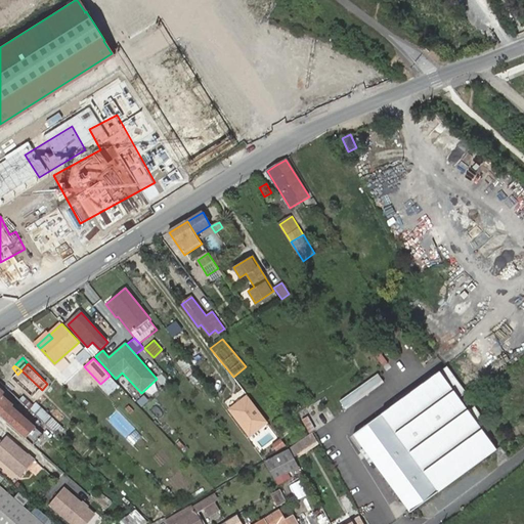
[(446,366),(353,433),(411,512),(496,450),(451,389),(459,383),(446,366)]
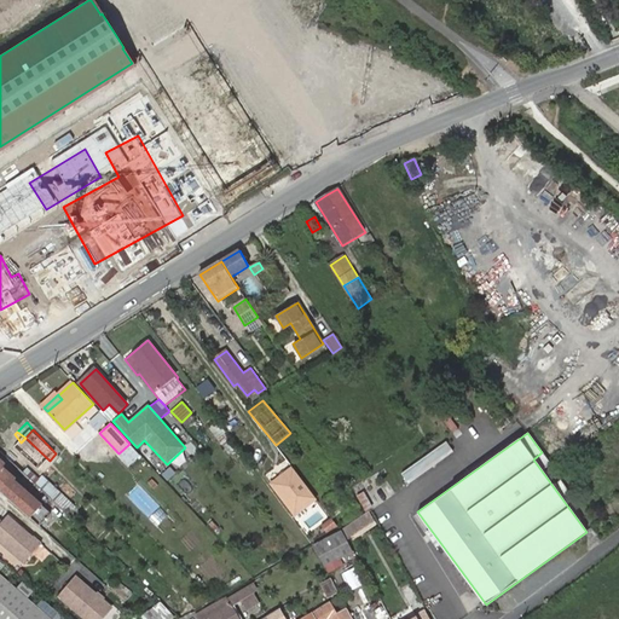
[(29,461),(39,470),(40,470),(50,461),(25,438),(21,443),(16,447),(29,461)]
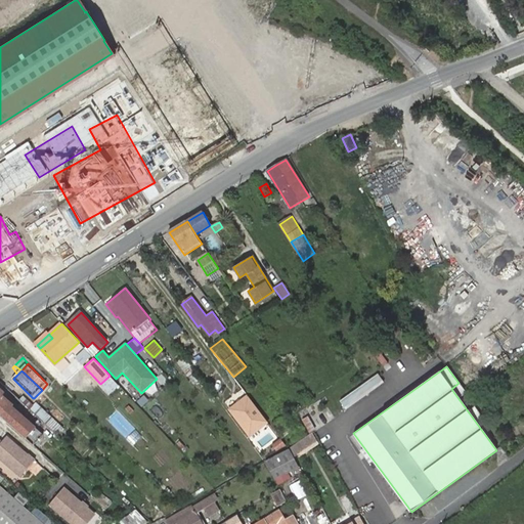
[(110,376),(100,384),(108,394),(119,385),(110,376)]
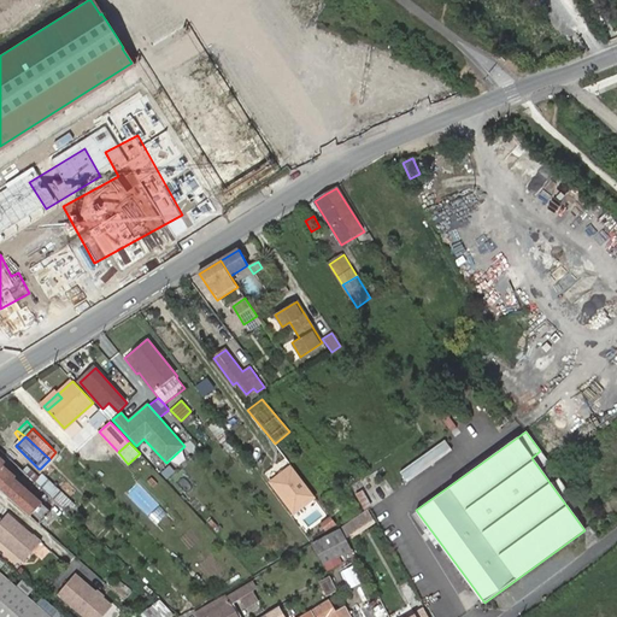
[(405,480),(452,452),(446,442),(399,470),(405,480)]
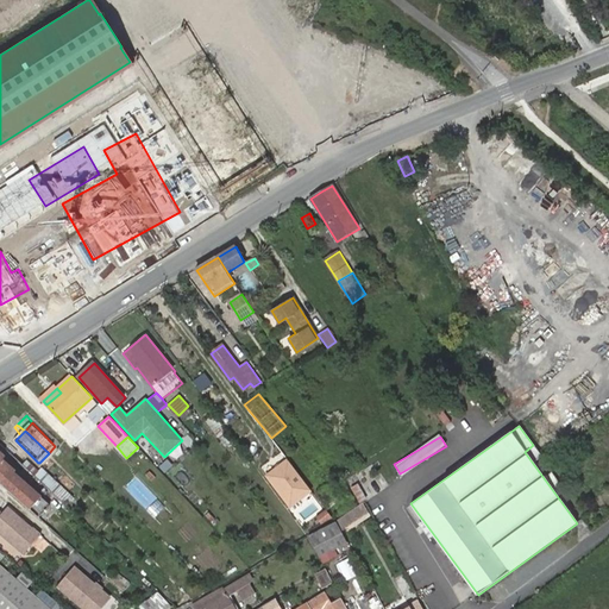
[(22,459),(29,453),(16,440),(10,446),(22,459)]
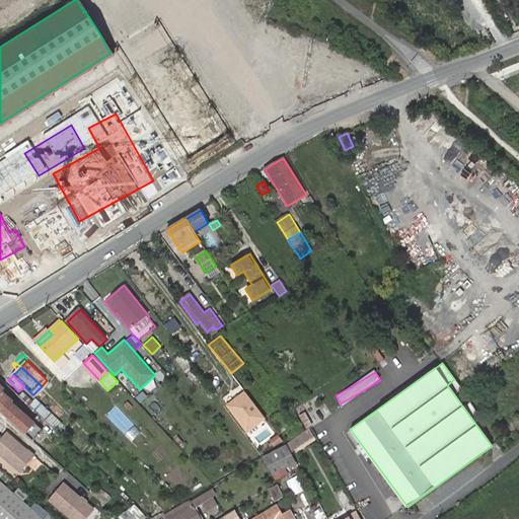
[(42,386),(46,390),(51,384),(47,380),(42,386)]
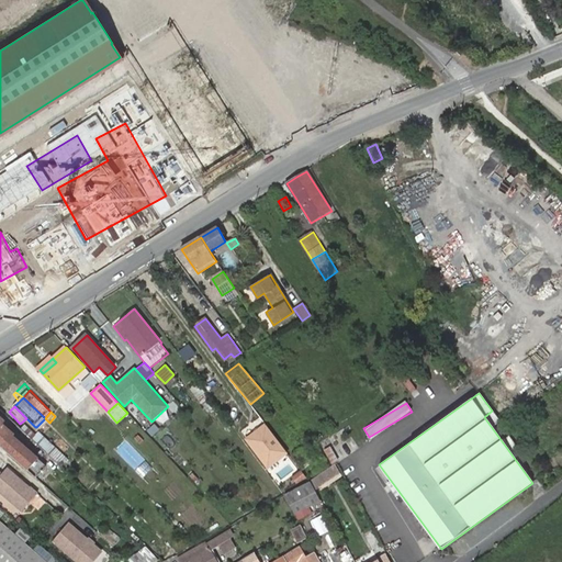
[(0,418),(0,446),(22,467),(34,454),(10,434),(13,430),(0,418)]
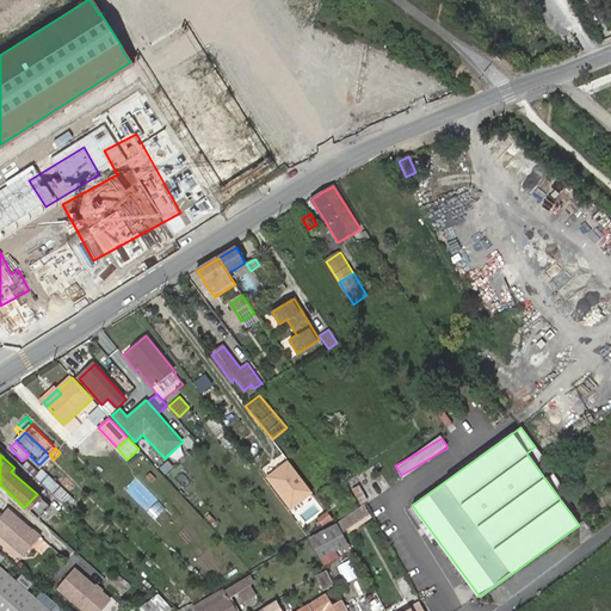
[(44,469),(54,460),(49,455),(39,464),(38,464),(43,469),(44,469)]
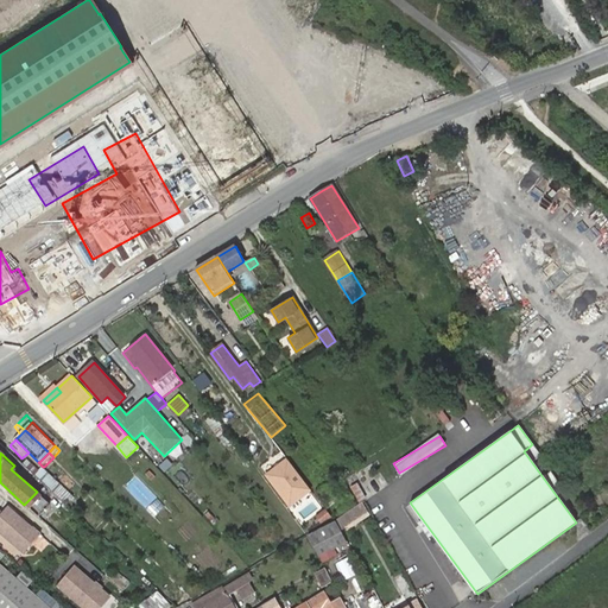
[(312,489),(286,456),(264,474),(290,507),(312,489)]
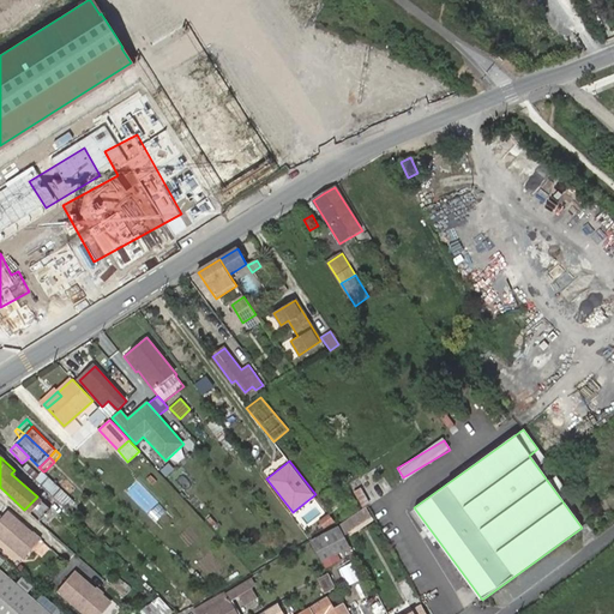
[(44,488),(52,481),(42,473),(40,476),(26,463),(23,468),(42,486),(44,488)]
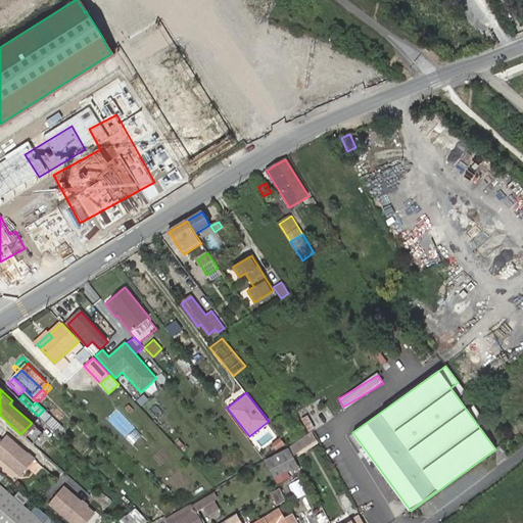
[(468,410),(476,422),(481,418),(473,407),(468,410)]
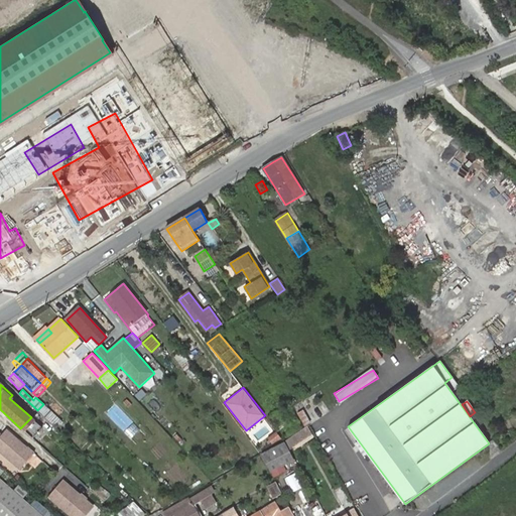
[(37,410),(55,427),(61,421),(43,404),(37,410)]
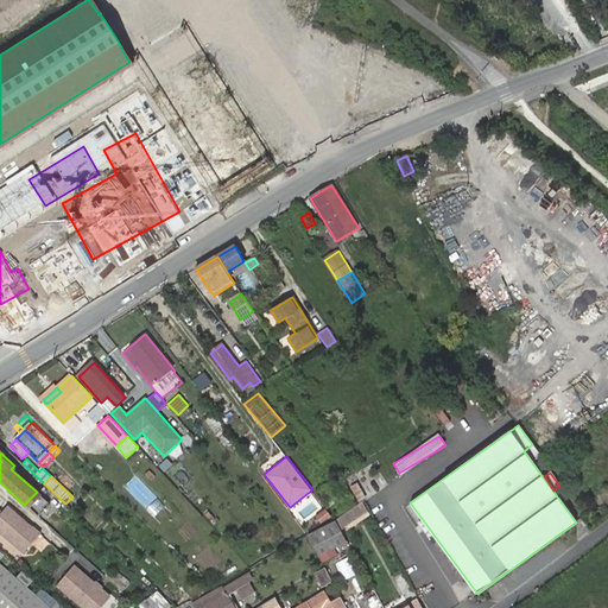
[(358,502),(366,498),(358,482),(349,487),(358,502)]
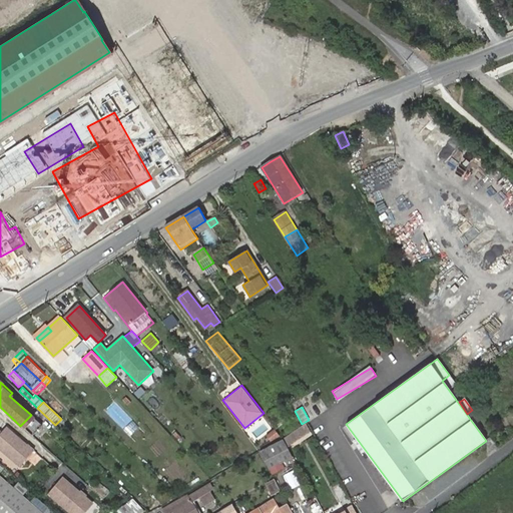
[(278,410),(269,416),(276,426),(284,419),(278,410)]
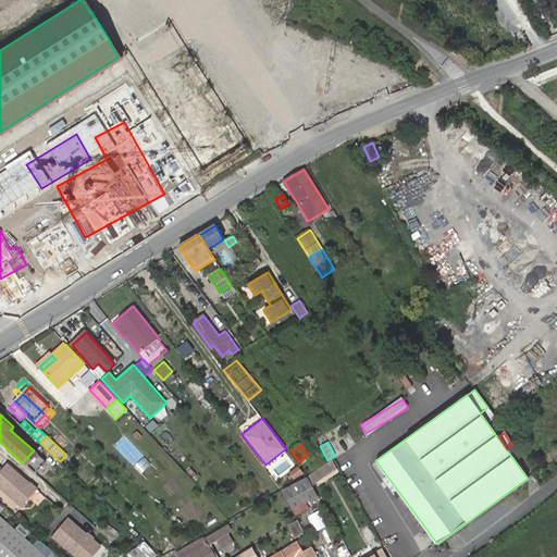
[(34,450),(23,462),(25,466),(37,453),(34,450)]
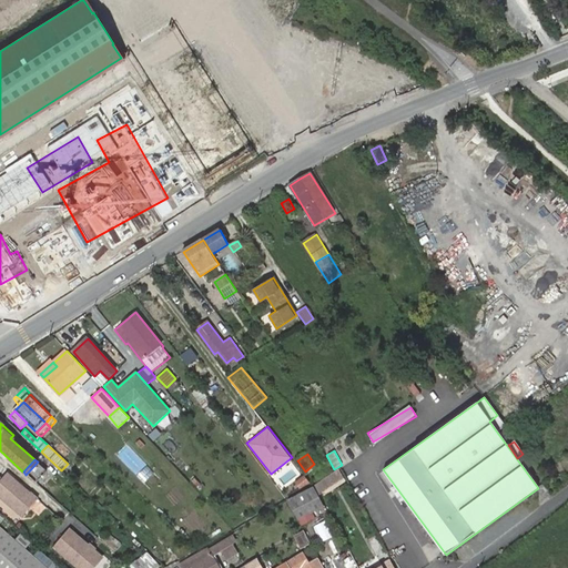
[(337,468),(313,485),(318,494),(344,478),(337,468)]
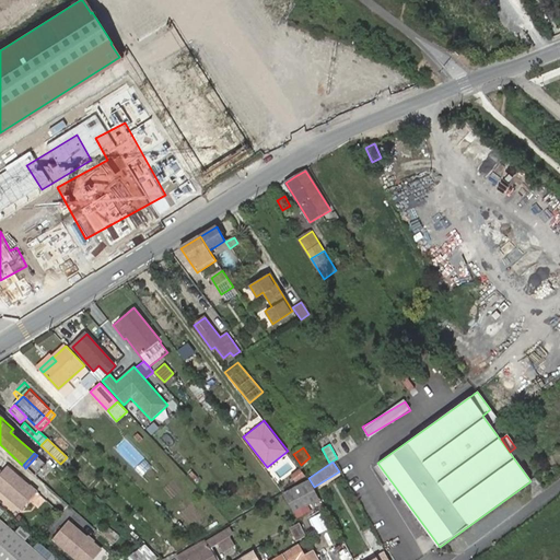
[(0,471),(0,491),(22,511),(37,493),(30,487),(30,488),(7,468),(2,474),(0,471)]
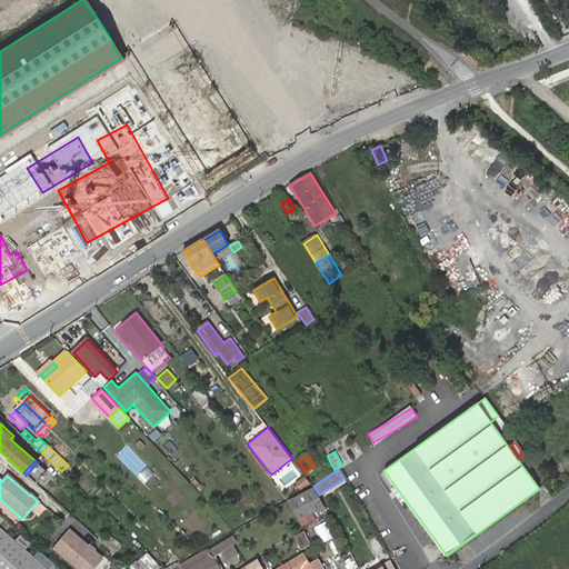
[(313,487),(288,500),(298,519),(299,519),(305,516),(312,512),(323,507),(313,487)]
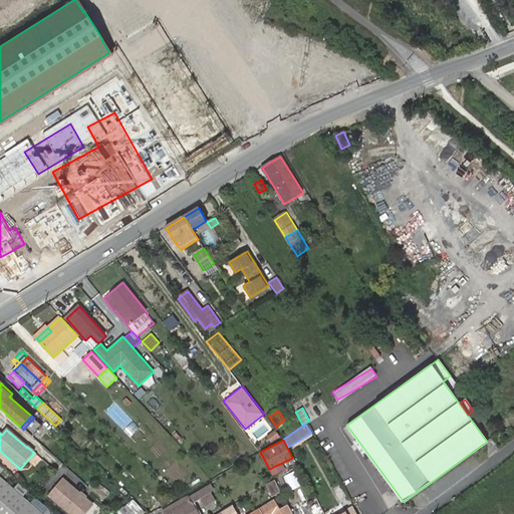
[(275,466),(270,469),(273,475),(284,469),(282,463),(275,466)]
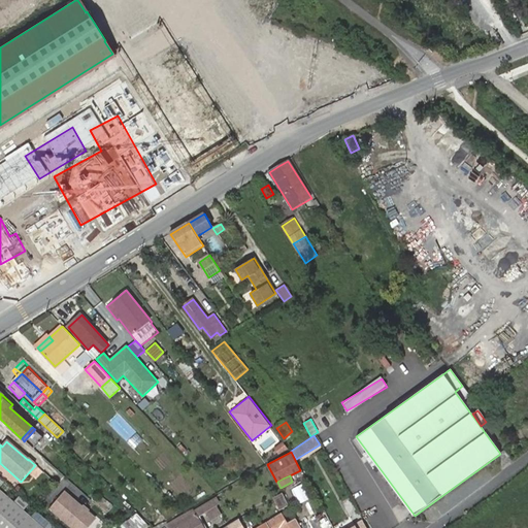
[(301,484),(291,489),(298,503),(308,498),(301,484)]
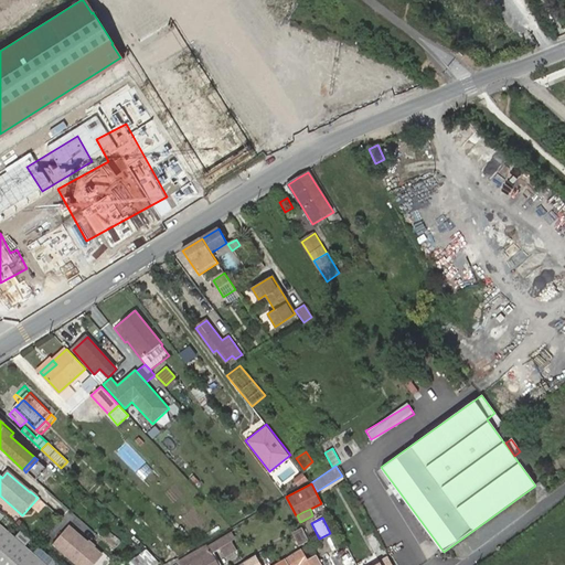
[(12,537),(0,526),(0,564),(43,564),(23,547),(12,537)]
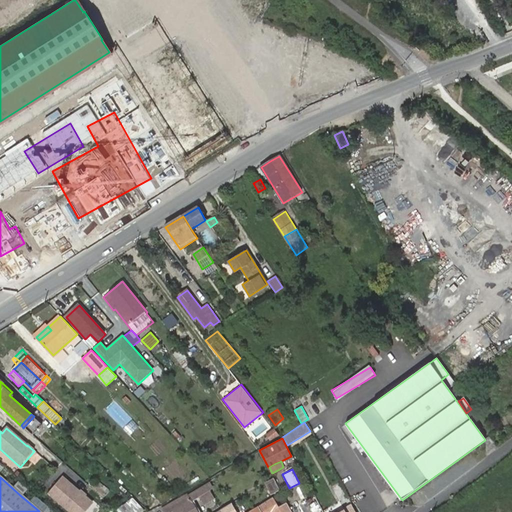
[(84,511),(92,505),(62,478),(47,494),(67,511),(84,511)]
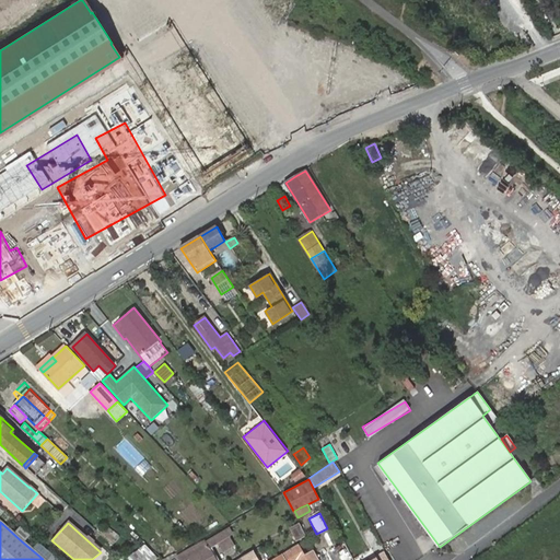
[(291,527),(298,538),(305,534),(300,523),(291,527)]
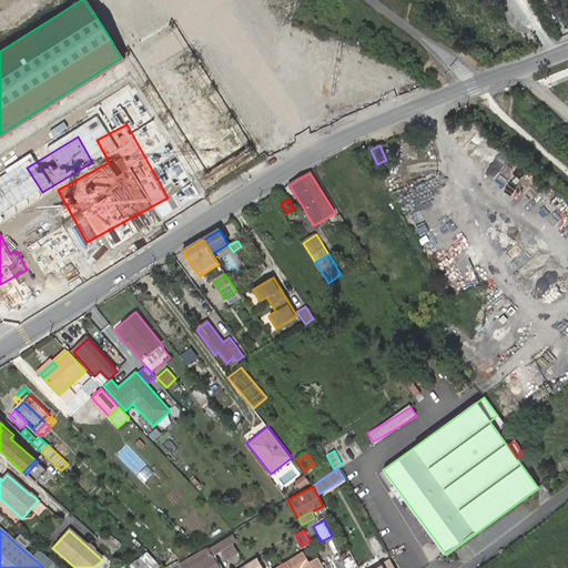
[(12,540),(23,550),(30,543),(20,533),(12,540)]
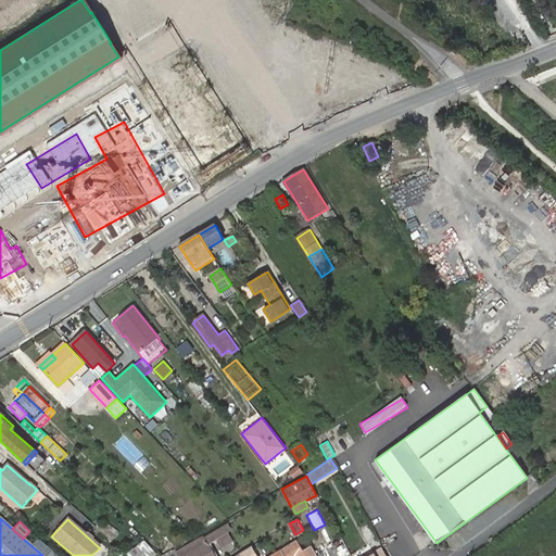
[(184,547),(175,551),(177,555),(187,555),(188,555),(214,555),(207,544),(217,540),(227,533),(224,526),(200,539),(184,547)]
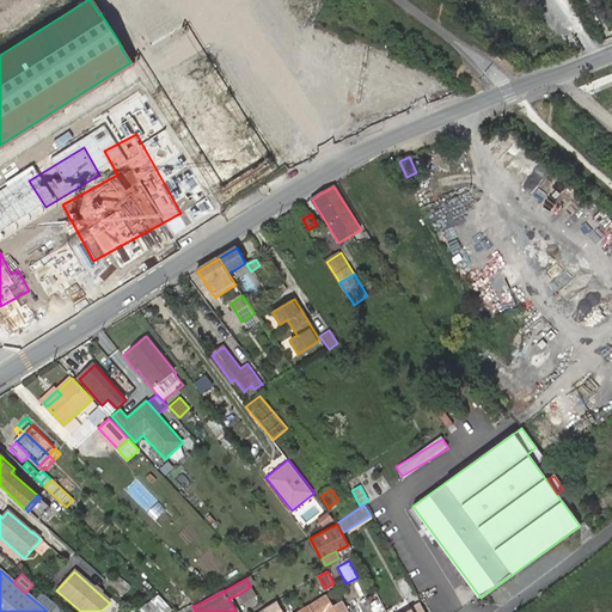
[(250,587),(239,594),(244,603),(256,595),(251,587),(250,587)]
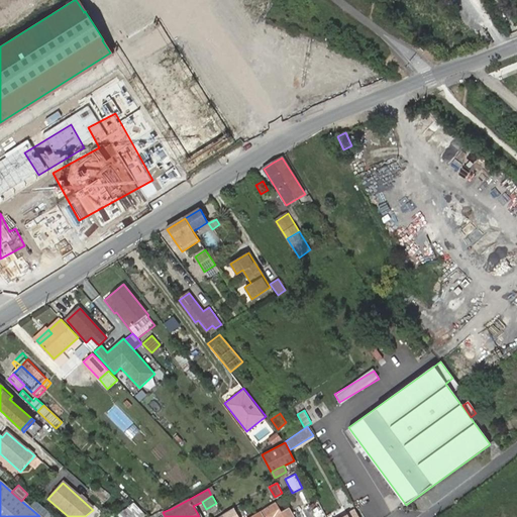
[(248,516),(294,516),(295,516),(289,506),(280,512),(275,504),(274,502),(248,516)]
